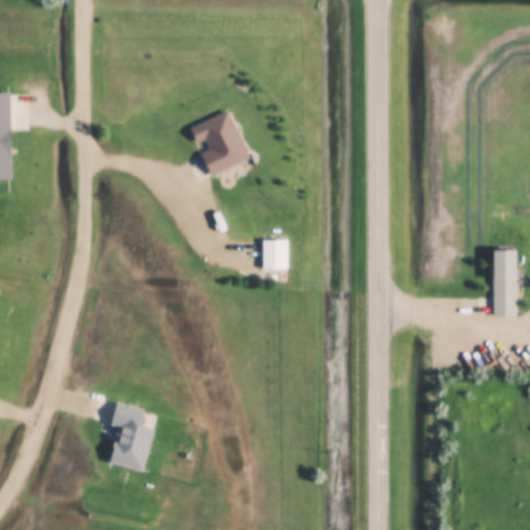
[(9,130),(27,130),(27,94),(0,94),(0,179),(9,180),(9,130)]
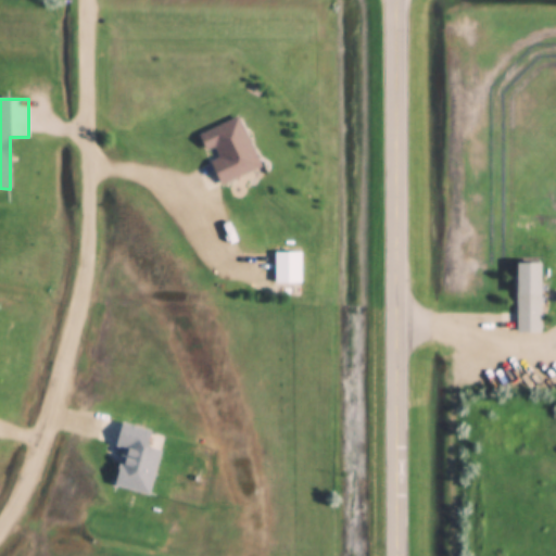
[(219,185),(260,168),(239,117),(198,135),(205,152),(213,149),(217,159),(210,161),(219,185)]
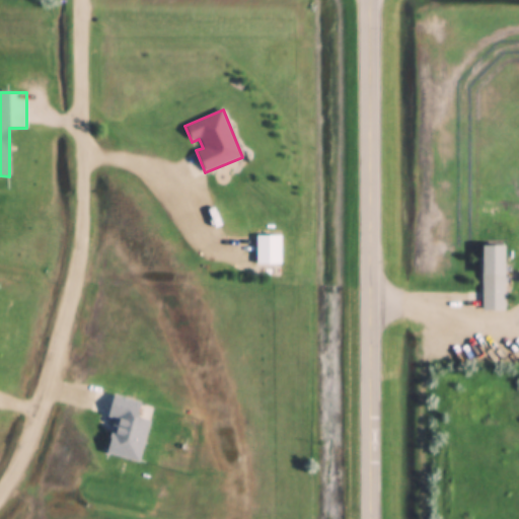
[(255,235),(255,265),(281,265),(281,235),(255,235)]
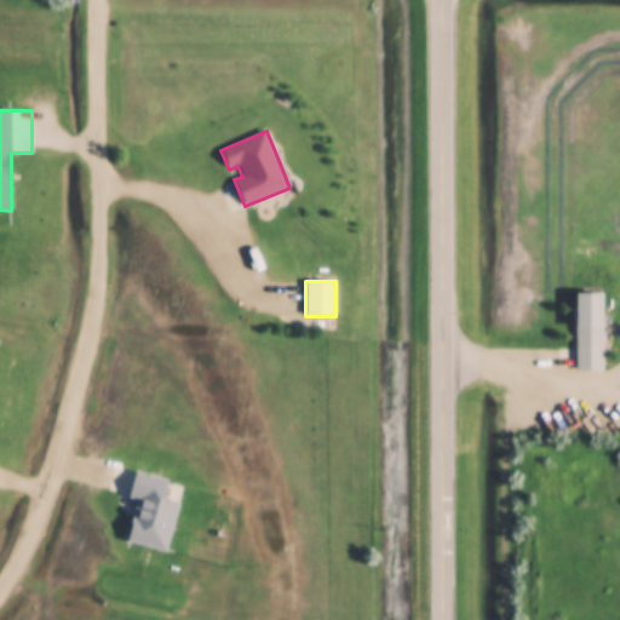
[(603,372),(603,293),(575,293),(577,372),(603,372)]
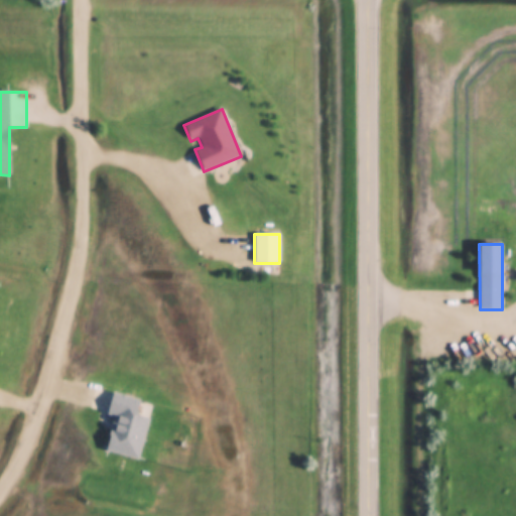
[(139,461),(151,404),(111,395),(106,416),(114,418),(106,453),(139,461)]
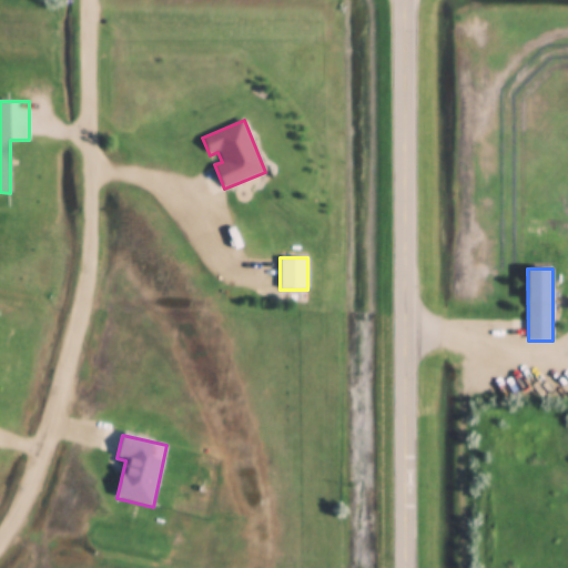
All buildings are outlined.
